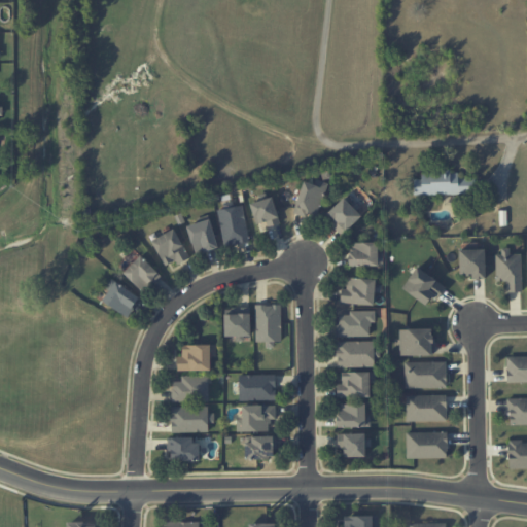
[(415,195),(475,194),(475,175),(451,176),(451,173),(414,174),(415,195)]
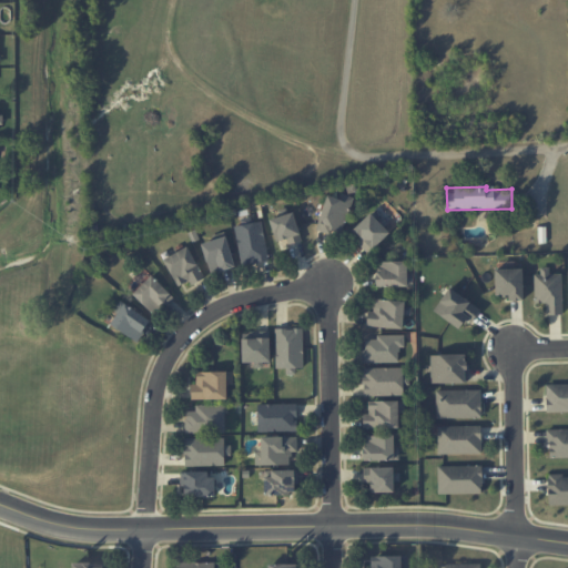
[(317,229),(341,236),(353,196),(341,193),(338,198),(327,194),(317,229)]
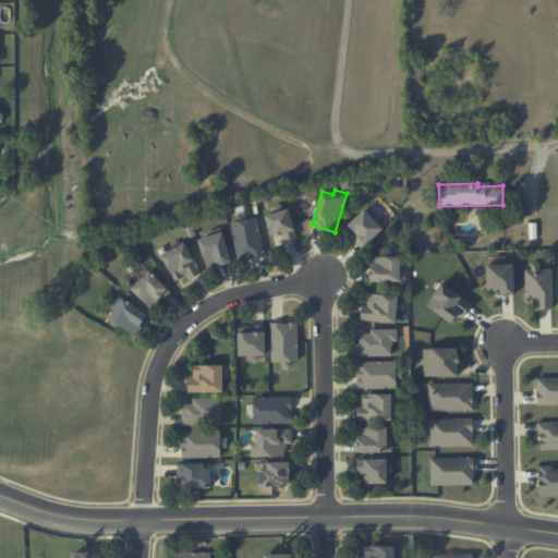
[(384,229),(365,208),(347,225),(355,233),(352,237),(362,249),(384,229)]
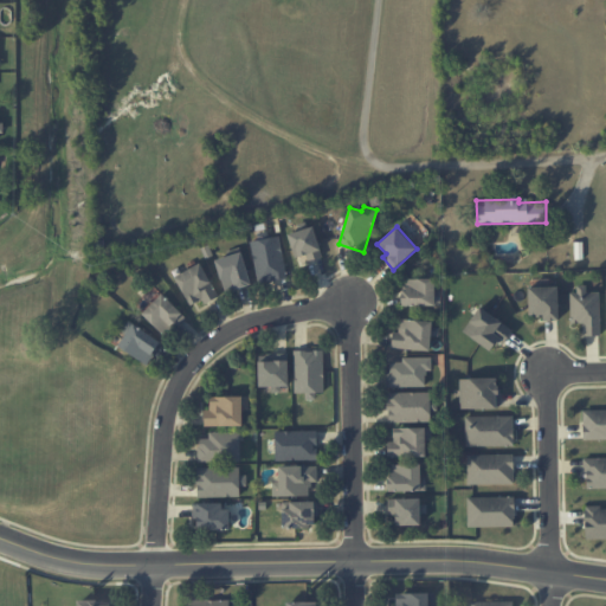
[(294,257),(310,255),(311,259),(321,257),(315,227),(289,232),(294,257)]
